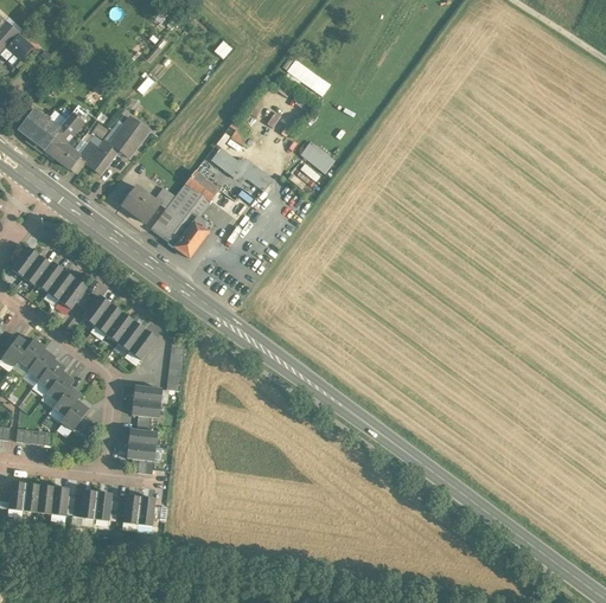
[(5,21),(0,26),(0,52),(0,53),(19,33),(5,21)]
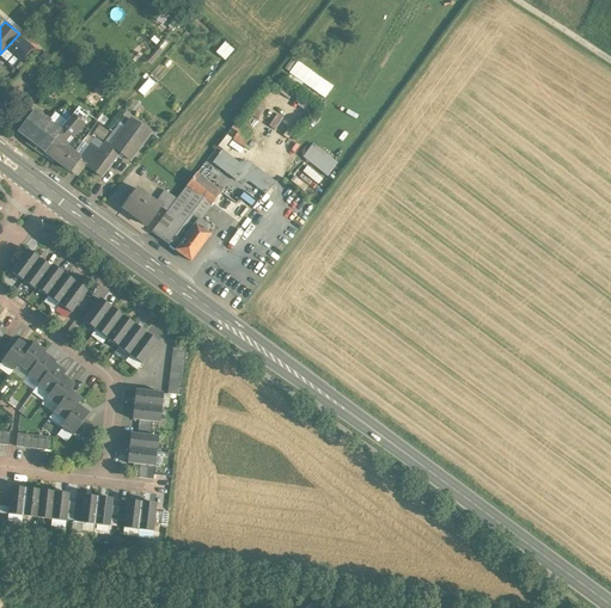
[(32,47),(19,34),(0,54),(6,60),(14,67),(32,47)]
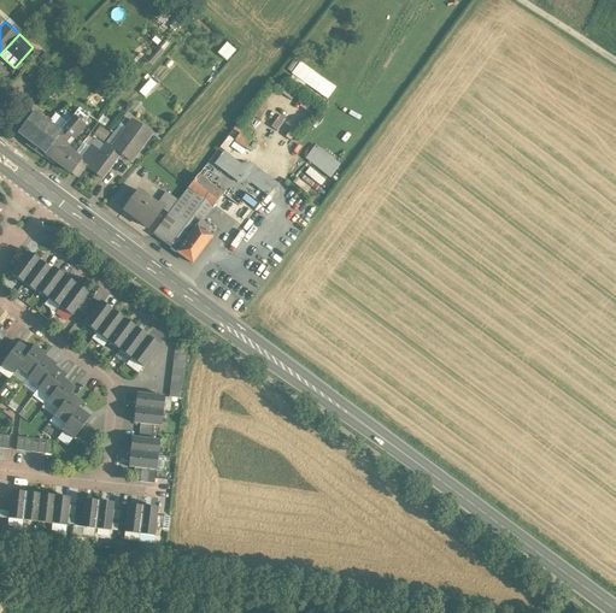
[(330,95),(339,82),(300,58),(292,70),(295,72),(293,78),(301,84),(305,80),(330,95)]
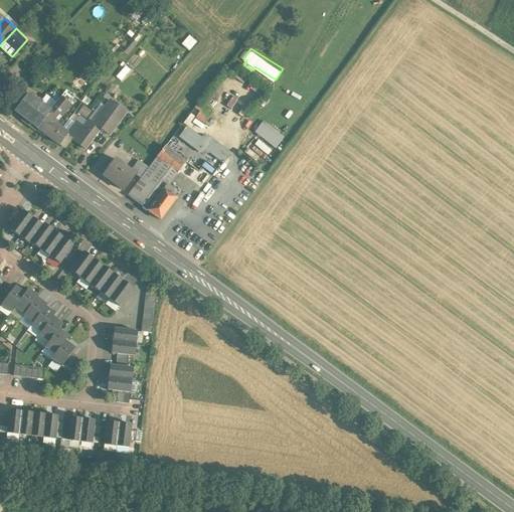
[(57,102),(52,107),(59,113),(75,95),(68,90),(57,102)]
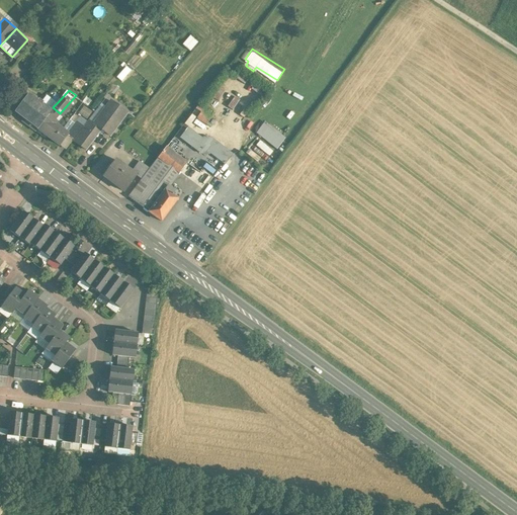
[(58,102),(48,94),(42,100),(39,97),(37,99),(28,92),(24,97),(22,95),(17,102),(19,104),(16,109),(25,116),(22,118),(35,129),(37,125),(38,125),(46,115),(53,121),(53,120),(60,113),(53,107),(58,102)]
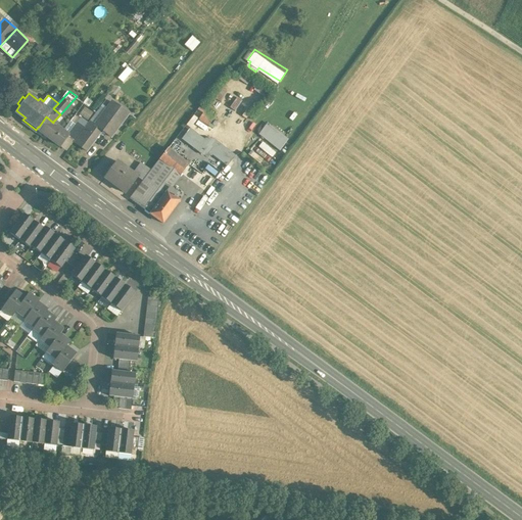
[(112,100),(96,123),(91,119),(85,127),(97,136),(102,129),(111,135),(129,112),(112,100)]
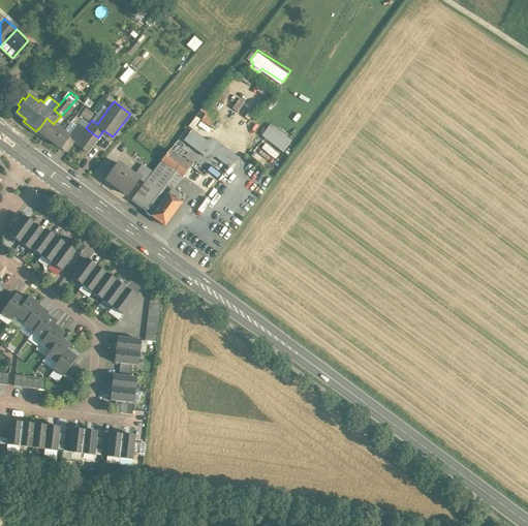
[(218,112),(205,102),(200,109),(193,119),(208,128),(218,112)]
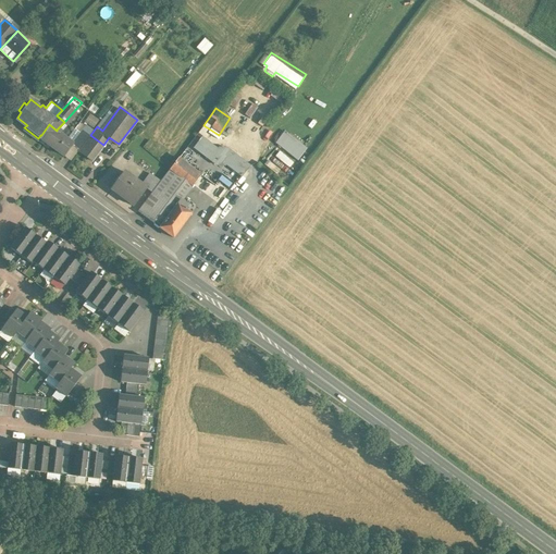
[(89,109),(85,119),(95,124),(100,115),(89,109)]
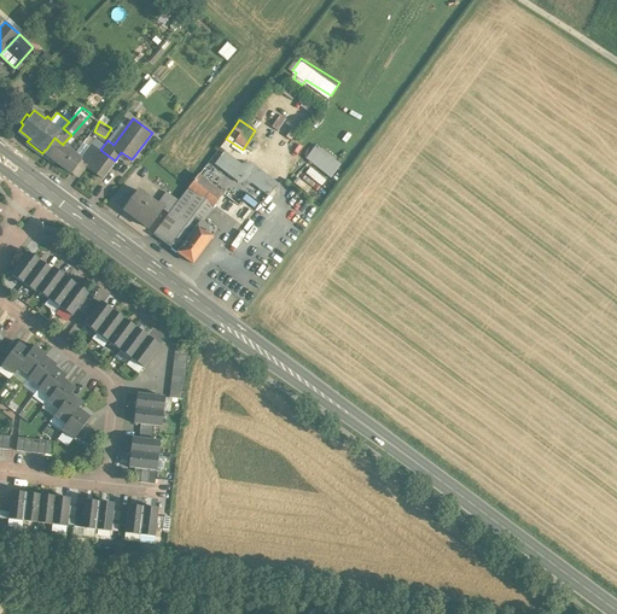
[(63,145),(54,138),(46,150),(73,170),(81,158),(82,158),(81,157),(63,144),(63,145)]
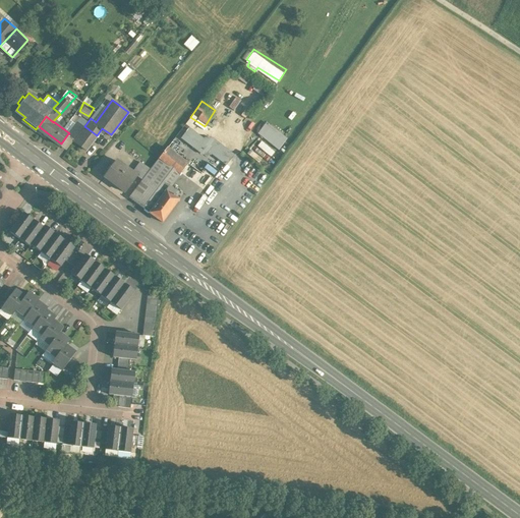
[(77,120),(68,132),(69,133),(68,133),(73,137),(73,138),(74,139),(84,125),(77,120)]
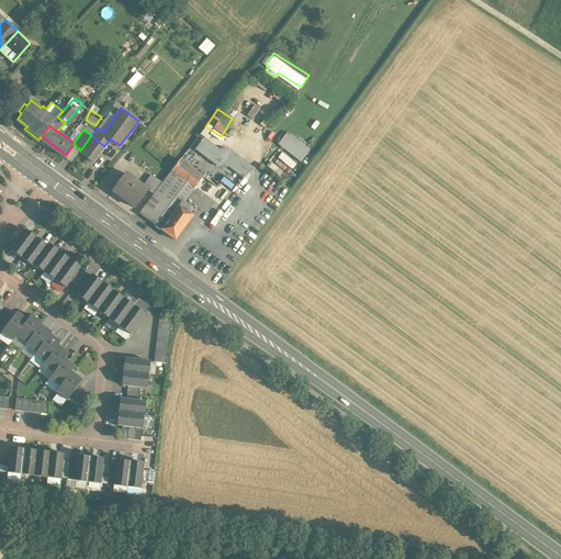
[(311,147),(288,130),(279,142),(302,159),(311,147)]
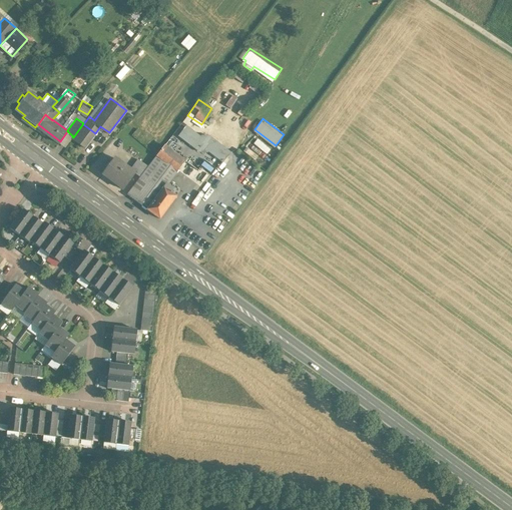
[(186,123),(178,134),(191,144),(199,133),(186,123)]
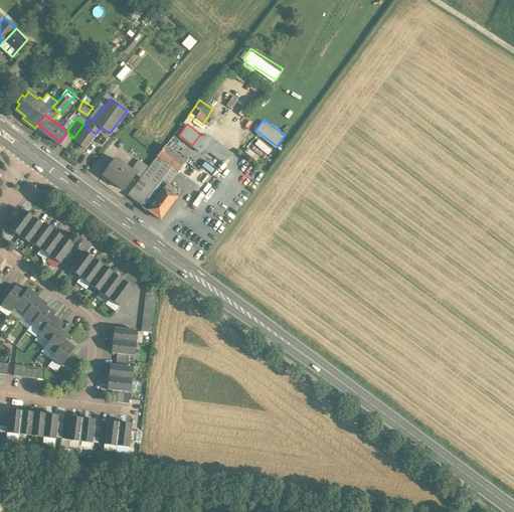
[(83,125),(73,138),(86,147),(96,134),(83,125)]
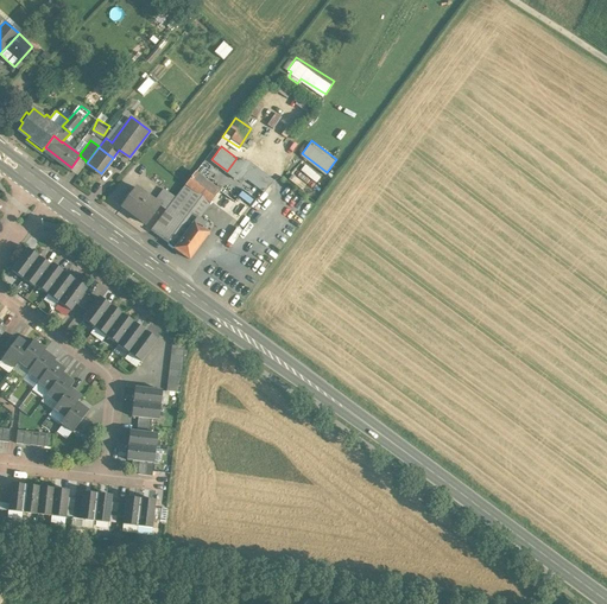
[(166,208),(151,228),(175,246),(197,216),(198,217),(220,189),(216,186),(195,170),(176,196),(166,208)]
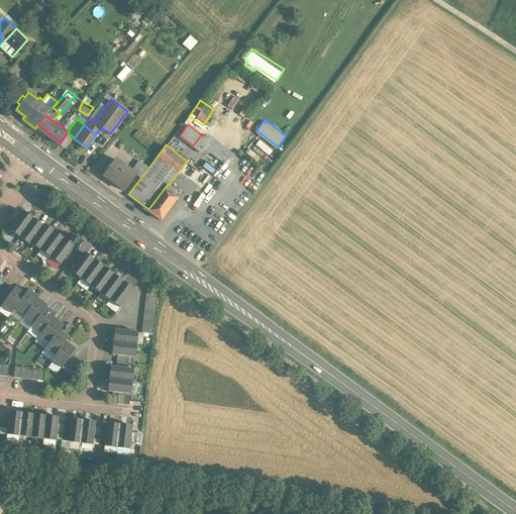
[(132,170),(115,158),(104,174),(125,189),(136,173),(137,173),(132,170)]
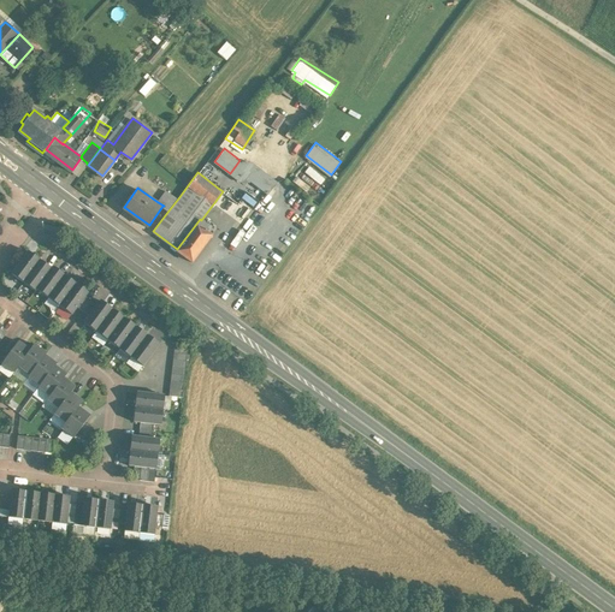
[(178,198),(166,189),(158,202),(164,206),(163,206),(169,211),(178,198)]
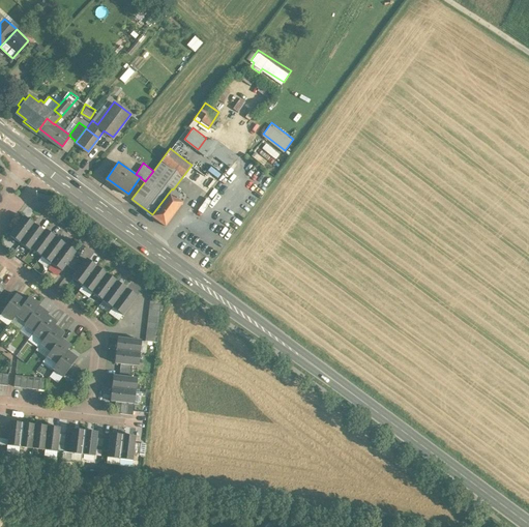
[(218,185),(212,181),(207,188),(213,194),(218,185)]
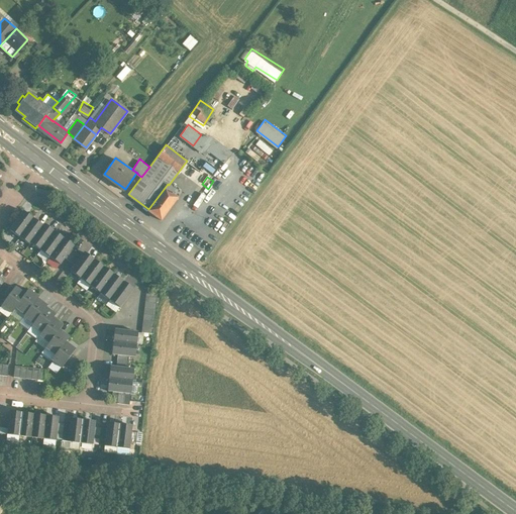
[(168,184),(148,209),(162,218),(178,196),(172,192),(175,189),(169,185),(168,184)]
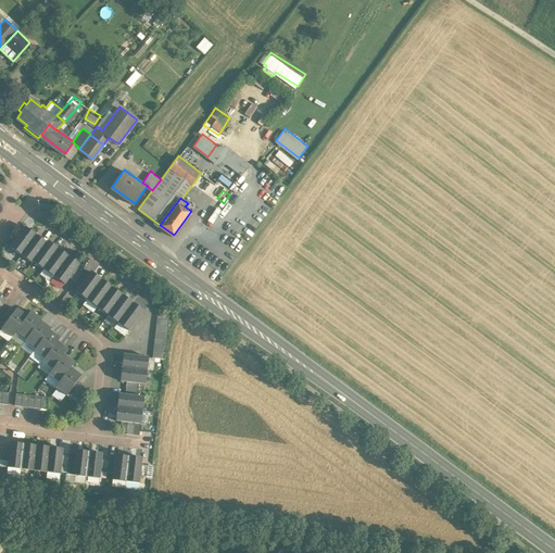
[(26,225),(11,244),(22,252),(36,233),(26,225)]
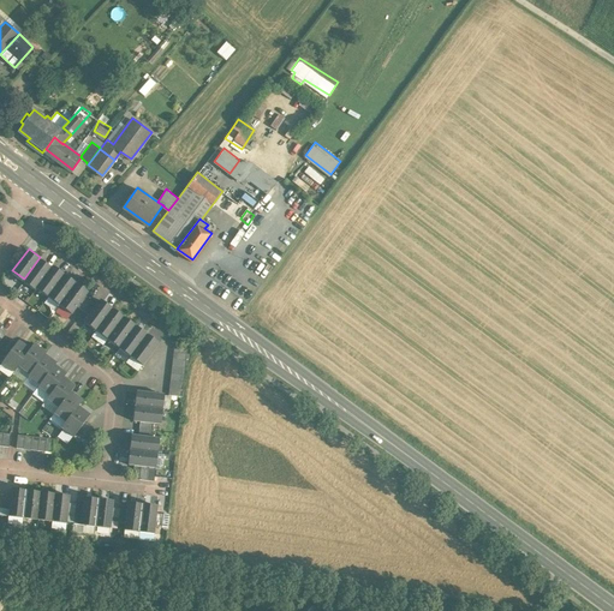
[(40,257),(24,279),(36,288),(37,286),(52,267),(40,257)]
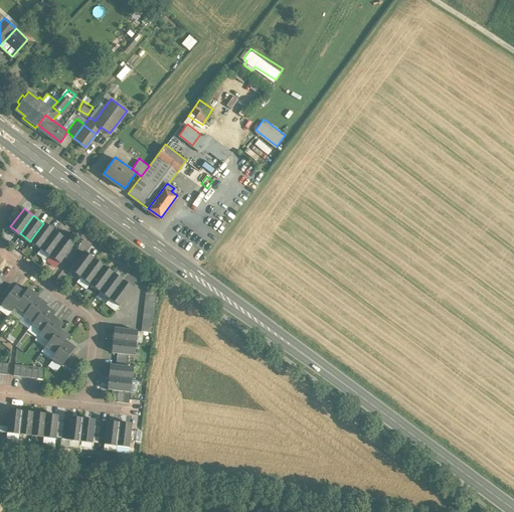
[(43,223),(31,239),(41,246),(54,228),(44,221),(43,223)]
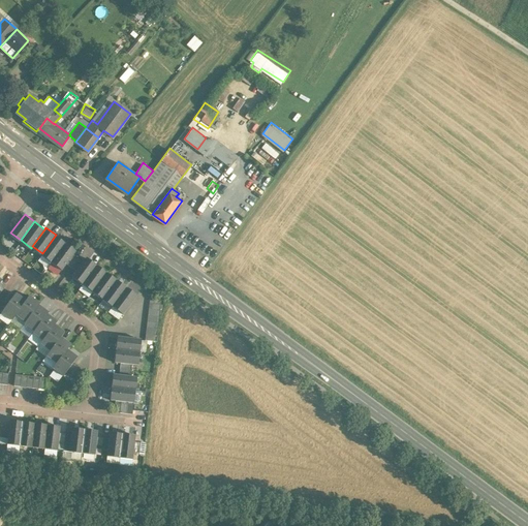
[(56,235),(42,253),(52,260),(65,242),(56,235)]
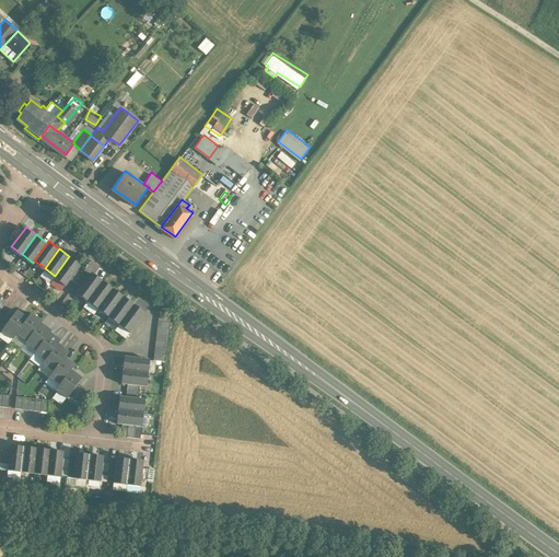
[(69,256),(55,276),(66,283),(70,277),(78,267),(80,264),(69,256)]
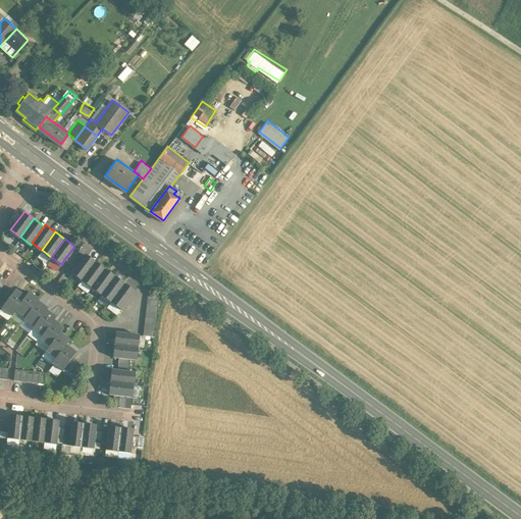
[(77,253),(72,249),(65,258),(71,262),(77,253)]
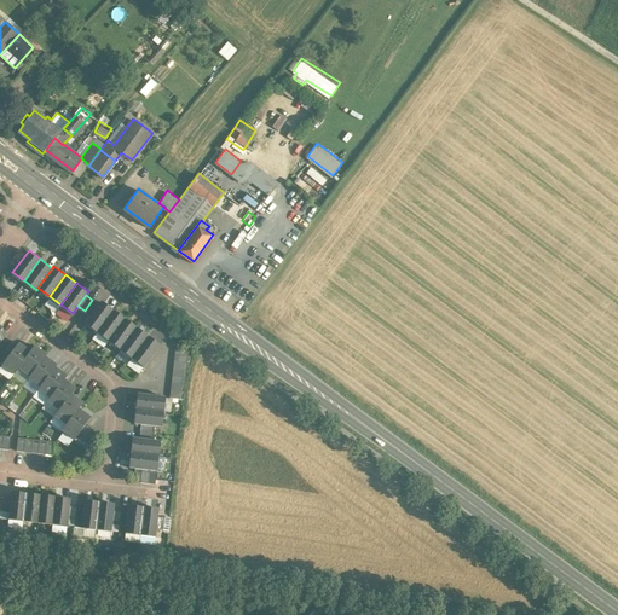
[(92,300),(85,311),(91,315),(98,305),(92,300)]
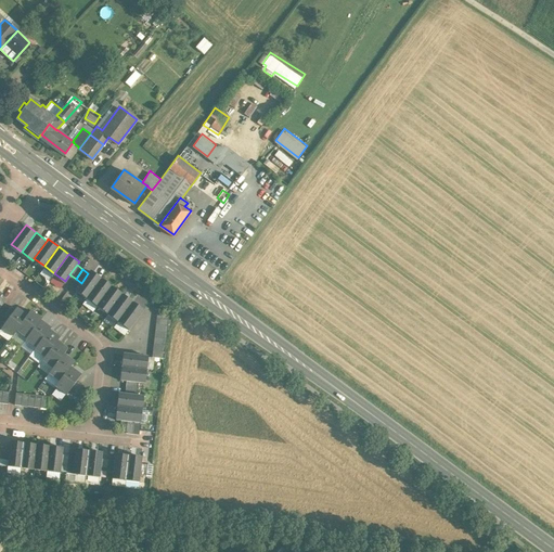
[(81,283),(77,289),(87,296),(102,277),(91,269),(88,273),(81,283)]
